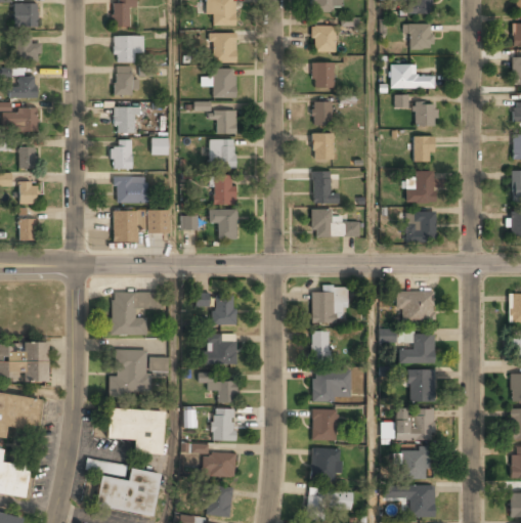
[(137,8),(137,0),(114,0),(114,27),(131,27),(131,8),(137,8)]
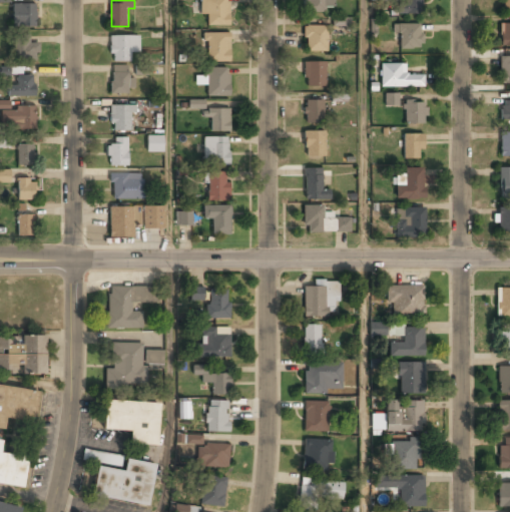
[(202,0),(202,14),(209,14),(209,24),(232,24),(232,0),(202,0)]
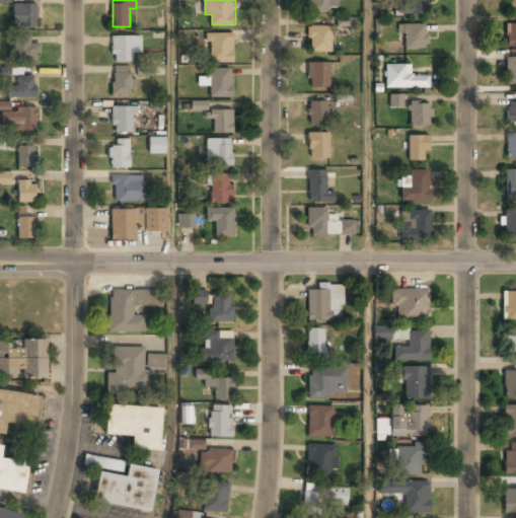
[(340,10),(340,0),(310,0),(310,10),(340,10)]
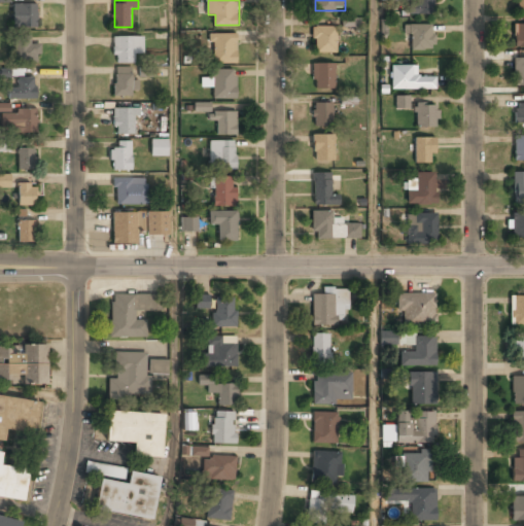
[(437,12),(435,0),(415,0),(416,13),(437,12)]
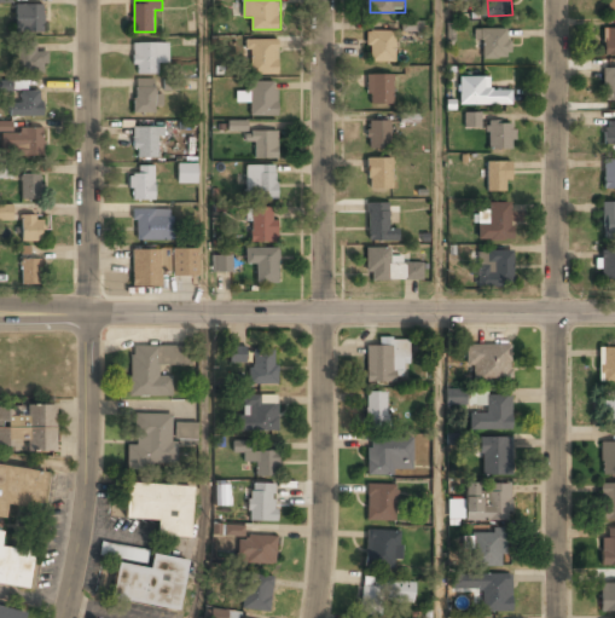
[(45,4),(18,4),(18,32),(45,32),(45,4)]
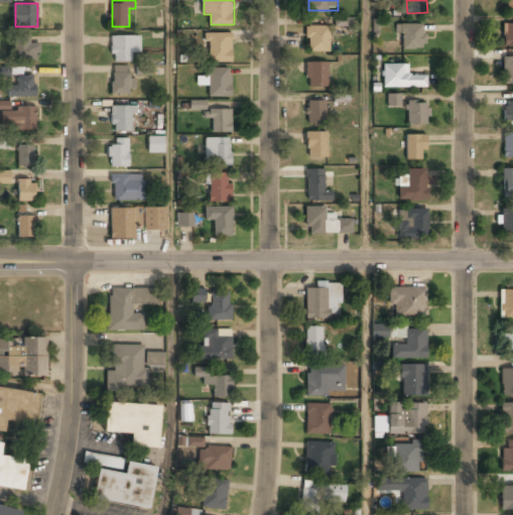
[(355,26),(355,16),(337,17),(338,27),(355,26)]
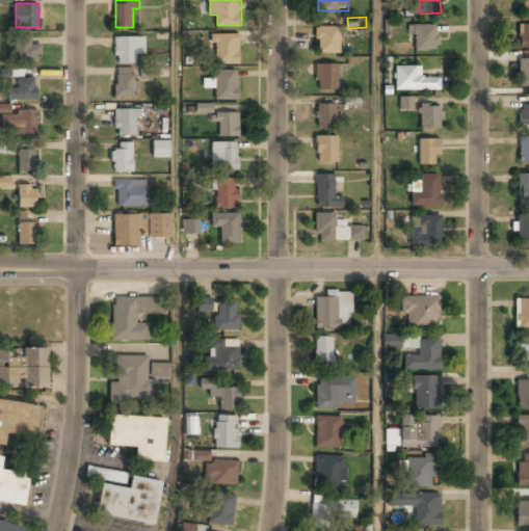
[(414,49),(439,49),(439,24),(414,24),(414,49)]
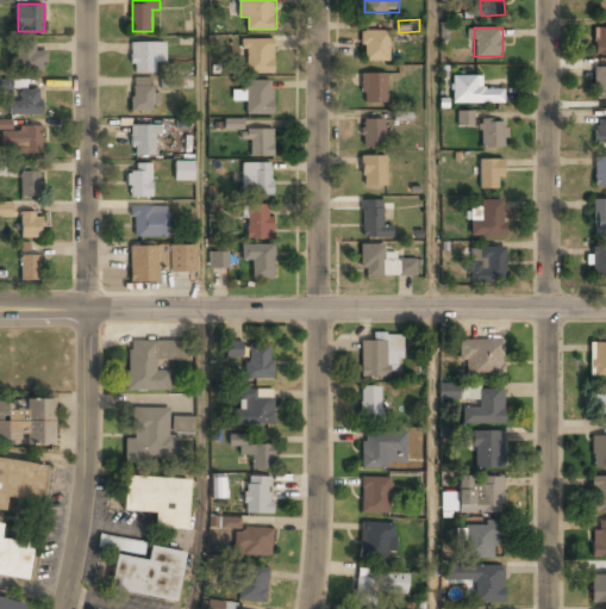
[(363,60),(391,60),(391,30),(363,30),(363,60)]
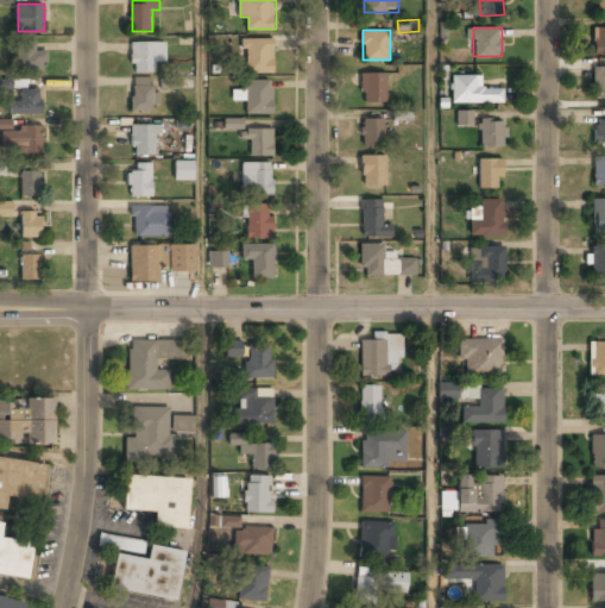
[(275,37),(246,37),(246,71),(275,71),(275,37)]
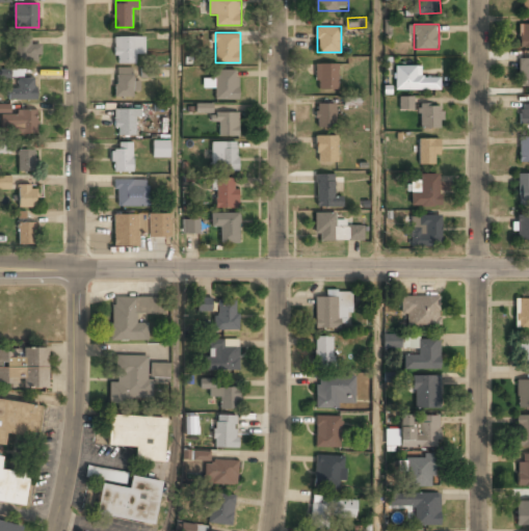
[(147,54),(147,37),(116,37),(116,62),(138,62),(138,54),(147,54)]
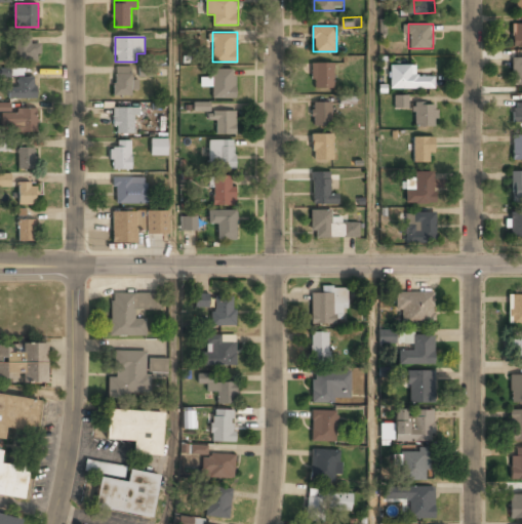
[(41,43),(32,43),(32,38),(16,38),(16,62),(41,62),(41,43)]
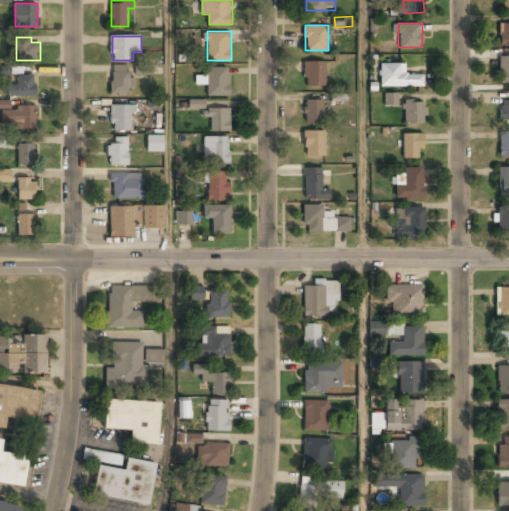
[(326,60),(306,60),(306,85),(326,85),(326,60)]
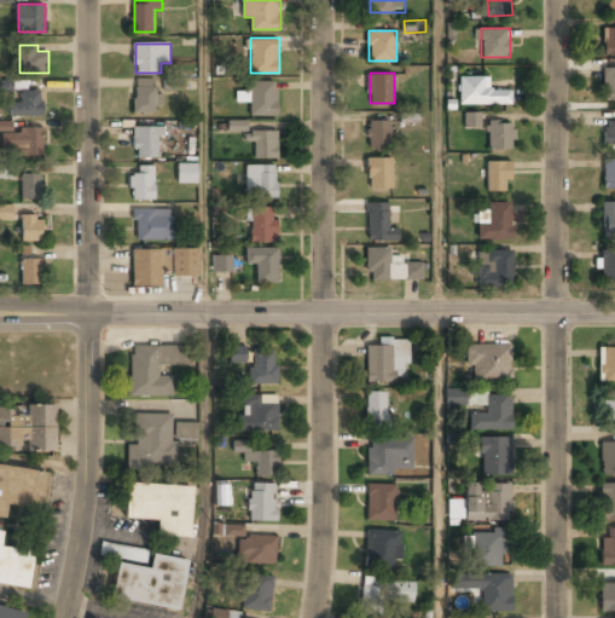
[(460,104),(512,104),(512,91),(491,91),(491,75),(460,75),(460,104)]
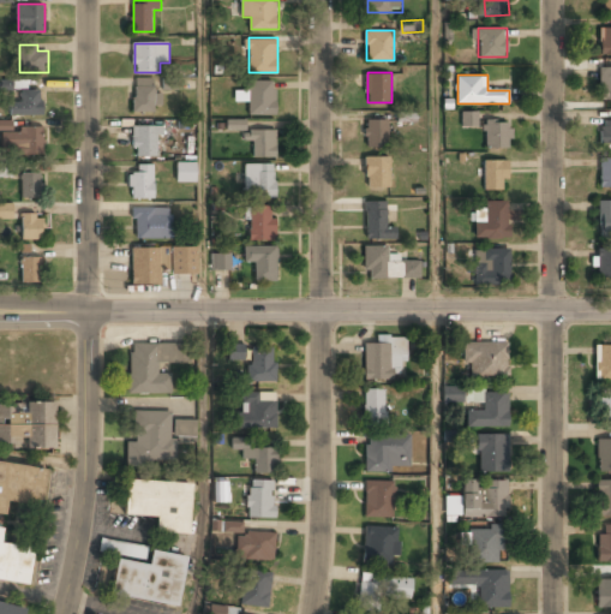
[(135,78),(135,113),(157,113),(157,78),(135,78)]
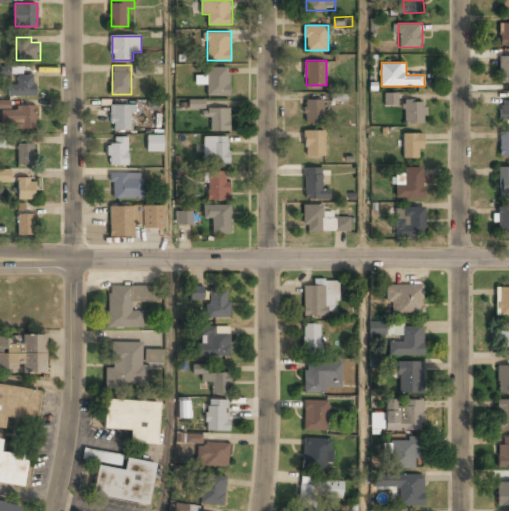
[(230,96),(230,67),(208,67),(208,96),(230,96)]
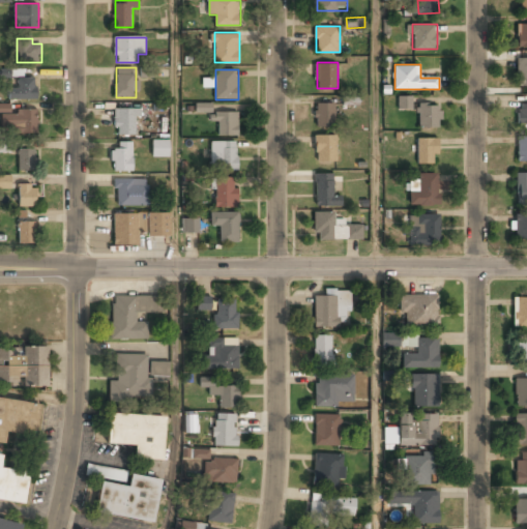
[(38,99),(38,78),(20,78),(20,88),(9,88),(9,99),(38,99)]
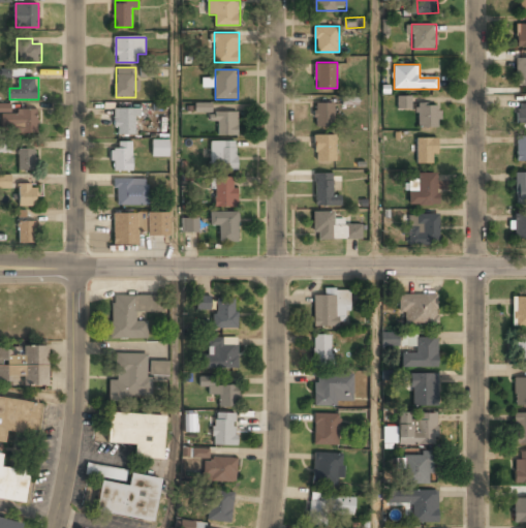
[(400,109),(413,107),(413,95),(399,95),(400,109)]
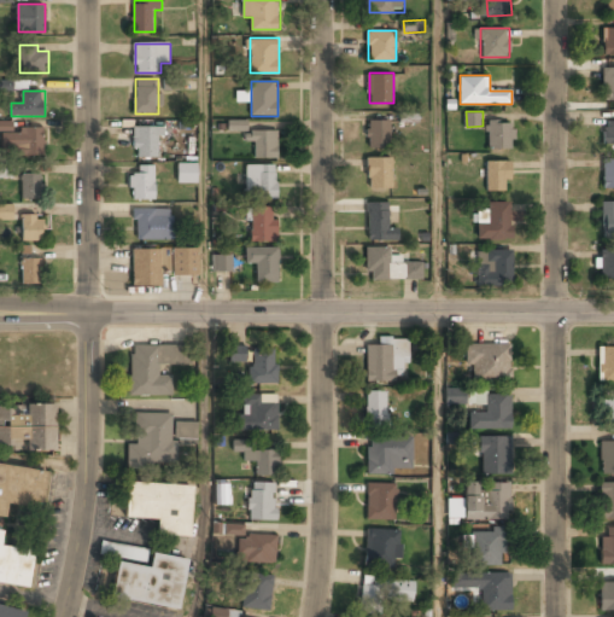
[(0,131),(16,131),(16,120),(0,120),(0,131)]
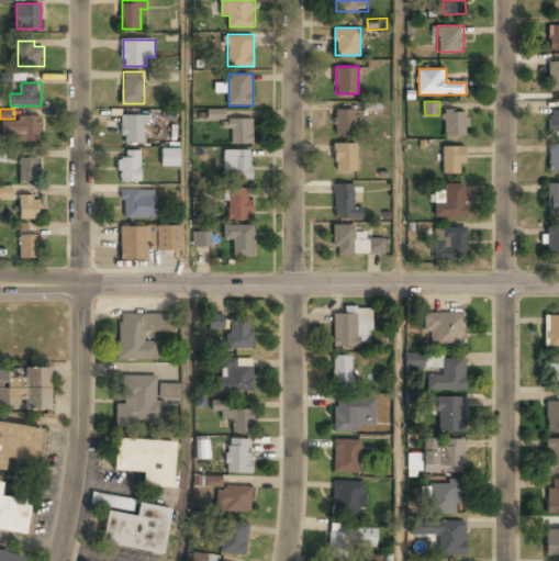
[(210,118),(227,119),(227,109),(210,109),(210,118)]
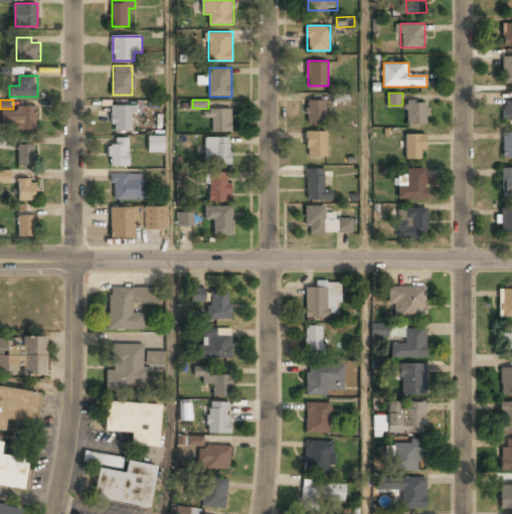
[(308,123),(327,123),(327,100),(308,100),(308,123)]
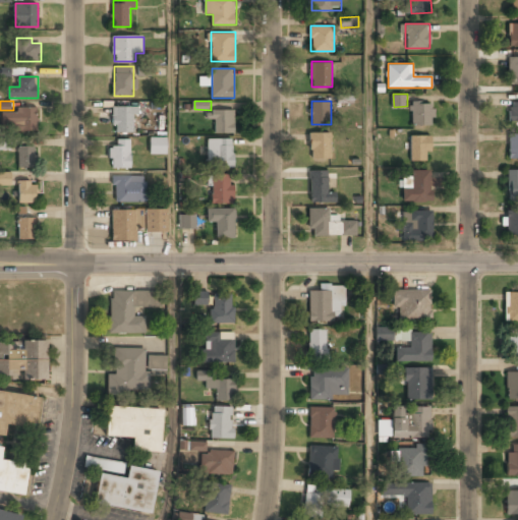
[(412,103),(412,125),(435,125),(435,103),(412,103)]
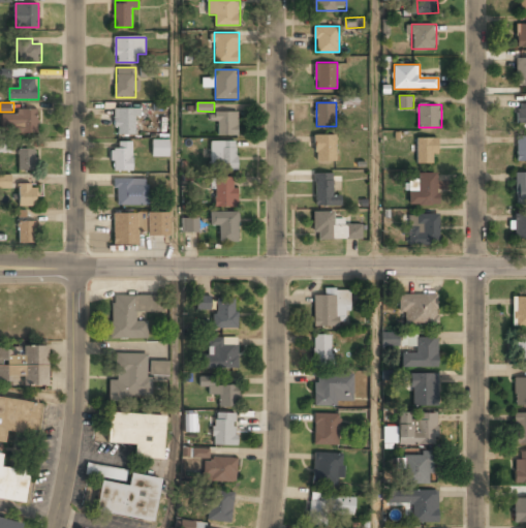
[(116,136),(137,136),(137,107),(116,107),(116,136)]
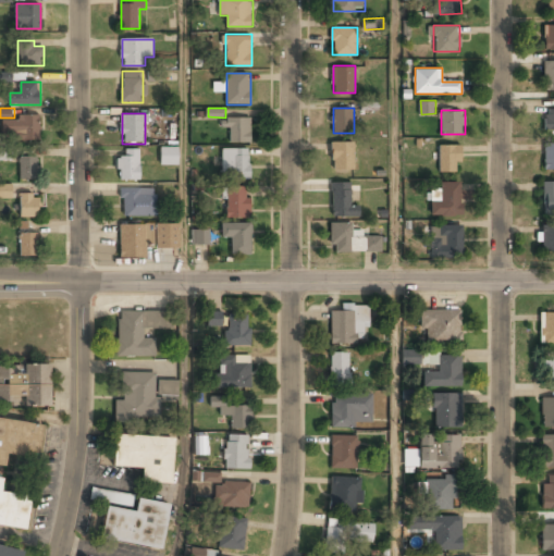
[(40,115),(2,115),(2,139),(40,139),(40,115)]
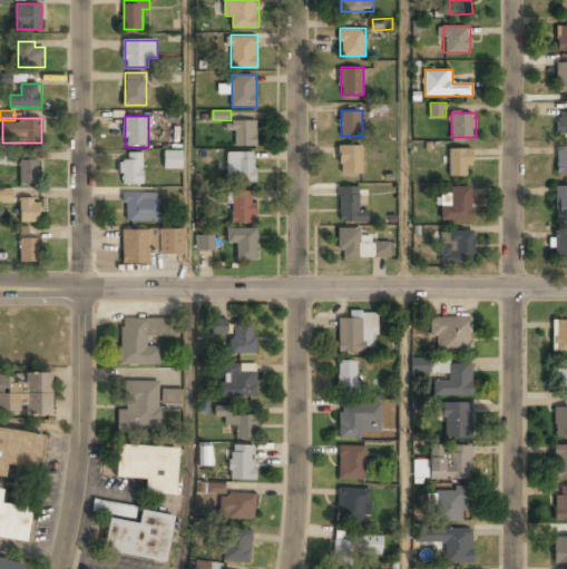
[(257,120),(228,120),(228,131),(235,131),(235,146),(257,146),(257,120)]
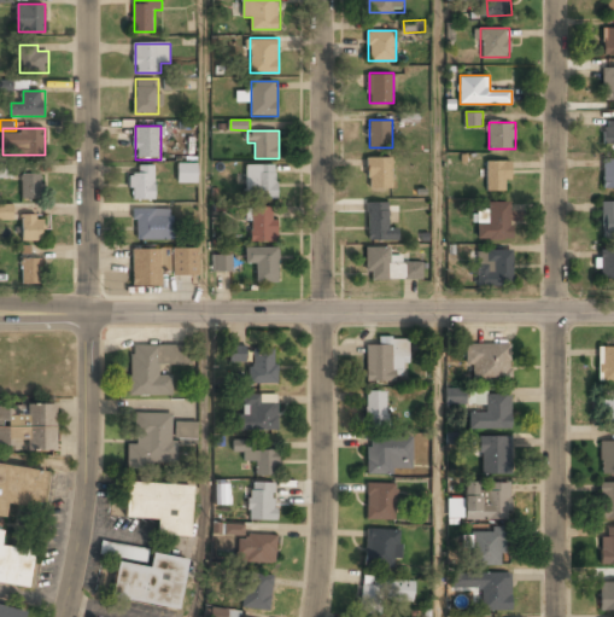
[(369,157),(369,188),(393,188),(393,157),(369,157)]
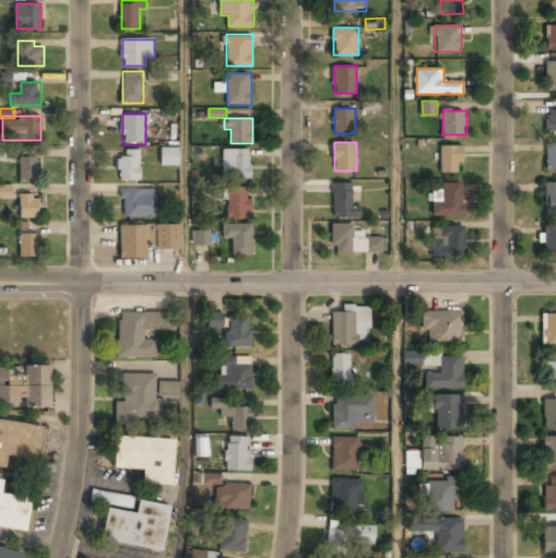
[(442,171),(463,171),(463,145),(442,145),(442,171)]
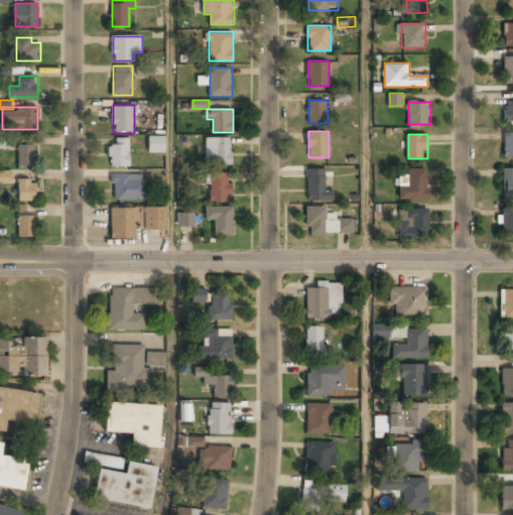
[(0,148),(13,148),(13,135),(0,135),(0,148)]
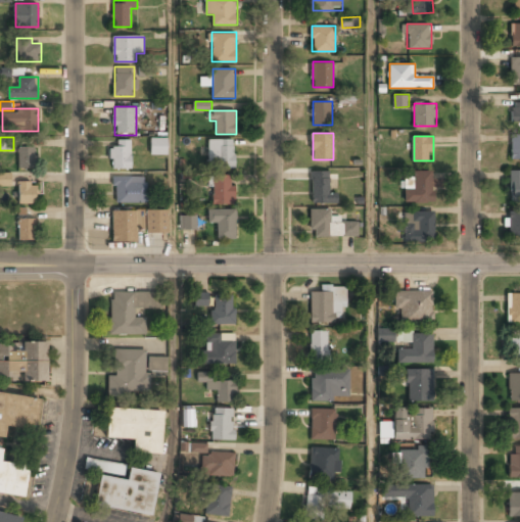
[(168,139),(153,139),(153,154),(168,154),(168,139)]
